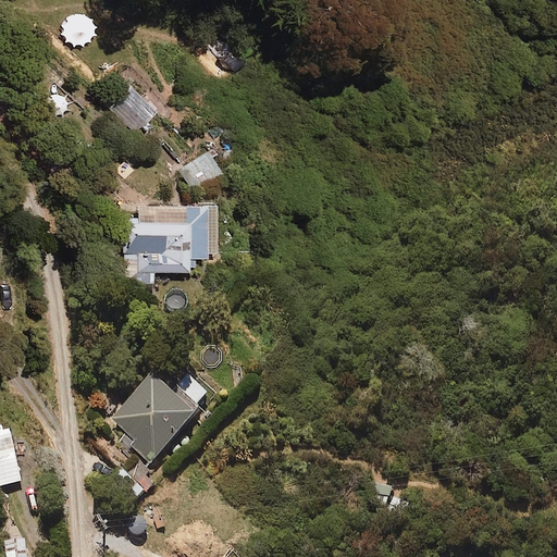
[(220,173),(209,151),(178,166),(190,189),(220,173)]
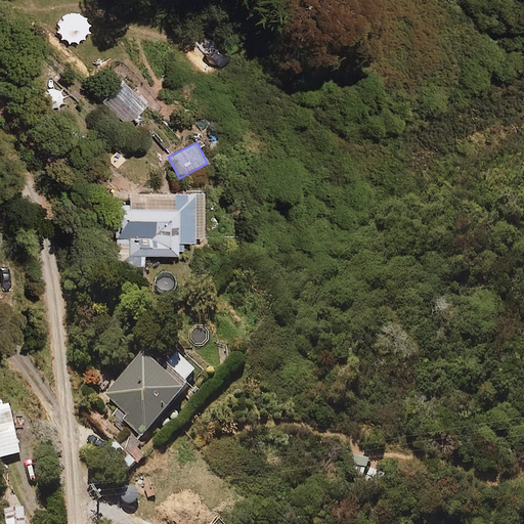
[(203,192),(130,194),(130,205),(116,206),(118,267),(144,266),(143,255),(178,255),(178,239),(204,238),(203,192)]
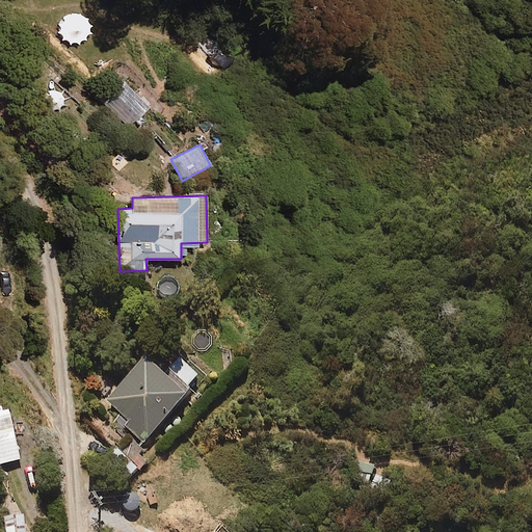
[(191,404),(153,365),(107,407),(145,447),(191,404)]
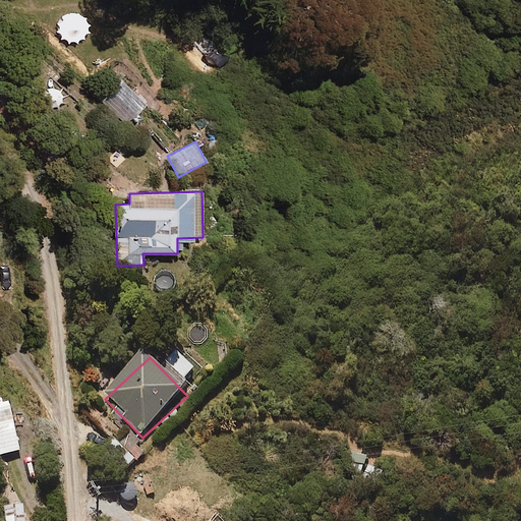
[(197,371),(183,359),(174,370),(188,383),(197,371)]
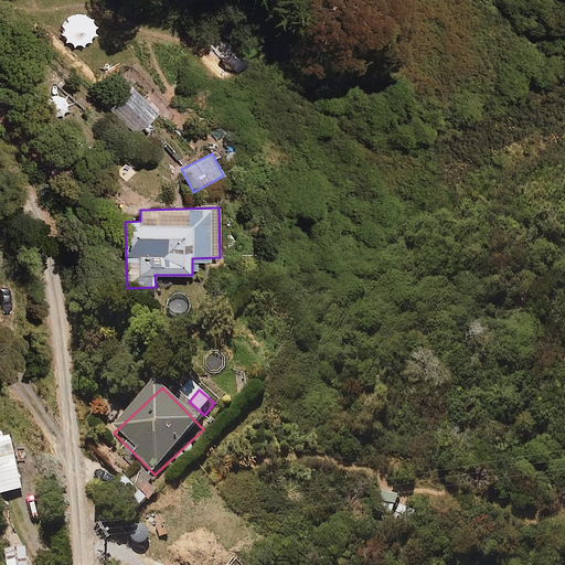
[(18,464),(2,465),(4,492),(19,491),(18,464)]
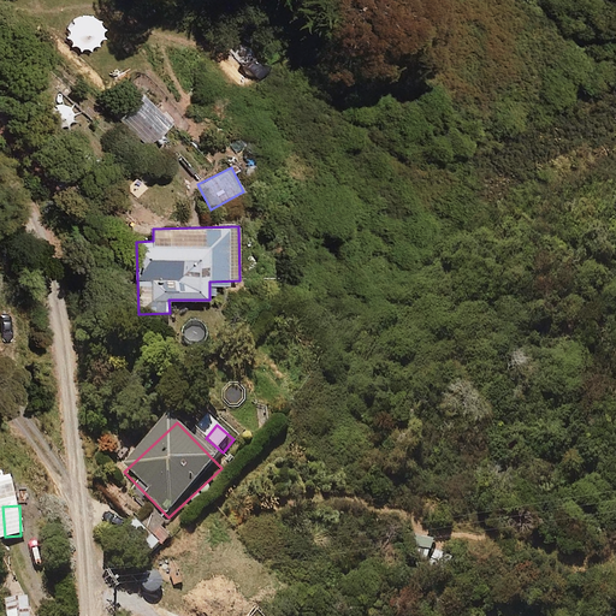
[(28,615),(27,598),(6,599),(6,615),(28,615)]
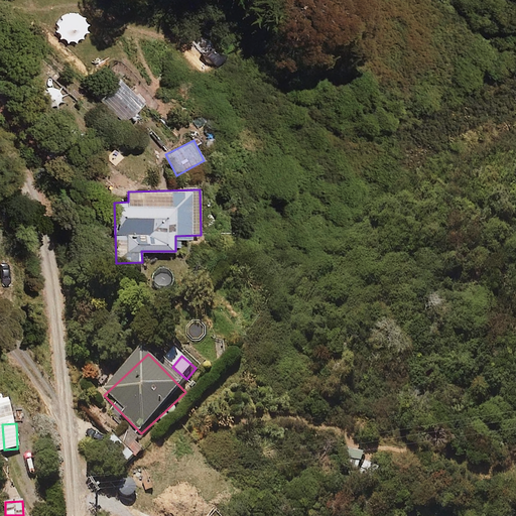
[(96,515),(95,502),(83,503),(84,515),(96,515)]
